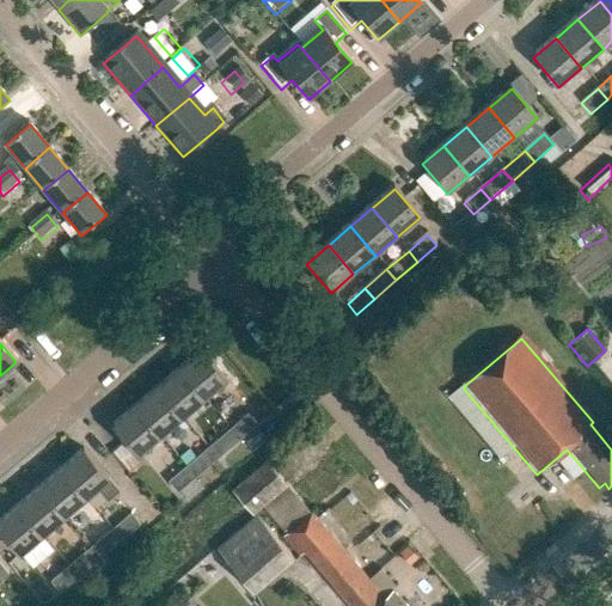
[(179,372),(204,402),(227,383),(202,353),(179,372)]
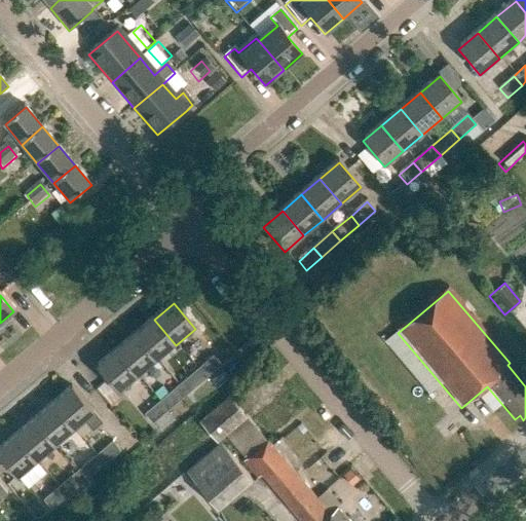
[(136,336),(157,362),(176,345),(154,320),(136,336)]
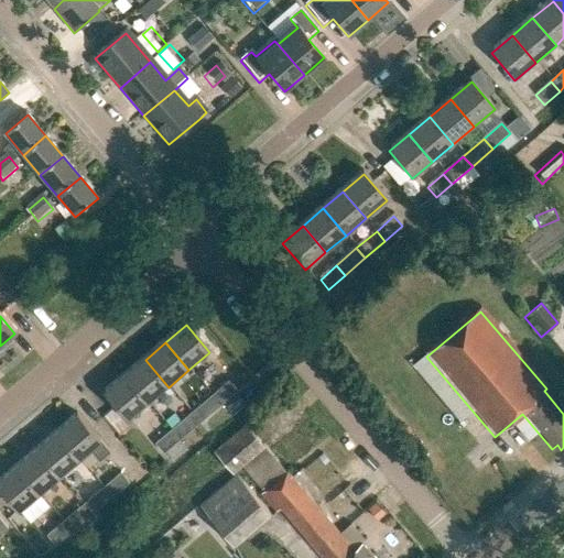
[(125,378),(148,405),(169,387),(145,360),(125,378)]
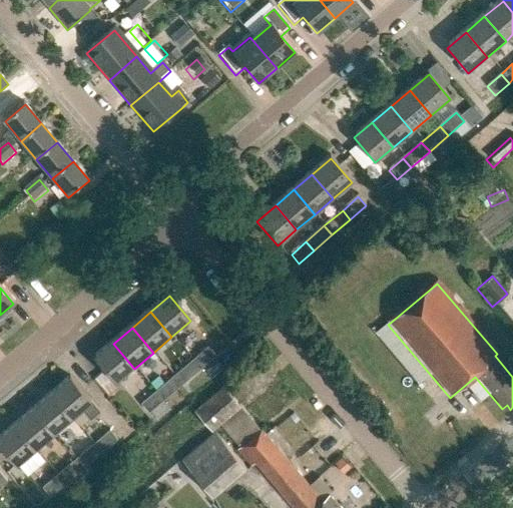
[(95,360),(116,384),(134,369),(113,344),(95,360)]
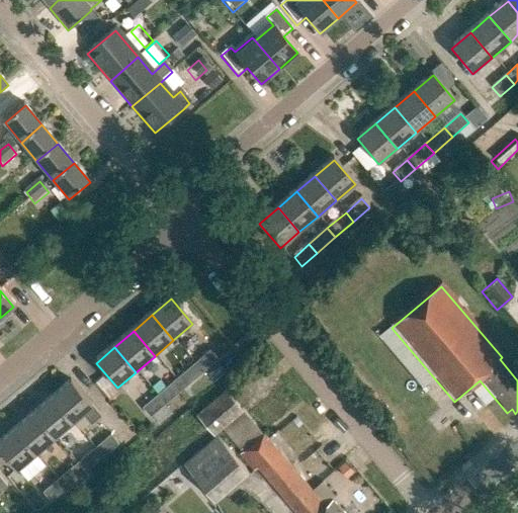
[(209,353),(195,365),(203,375),(218,363),(209,353)]
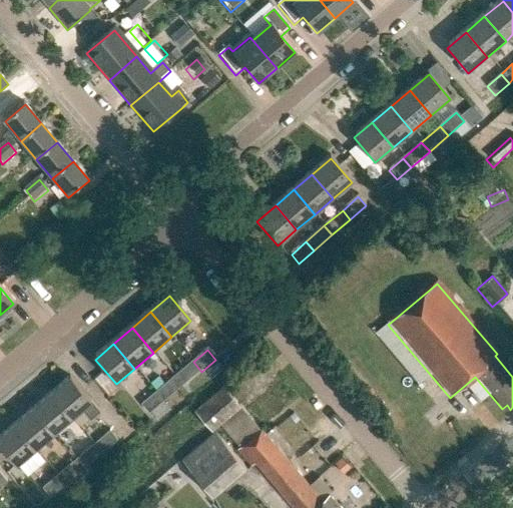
[(193,362),(174,378),(182,388),(201,372),(193,362)]
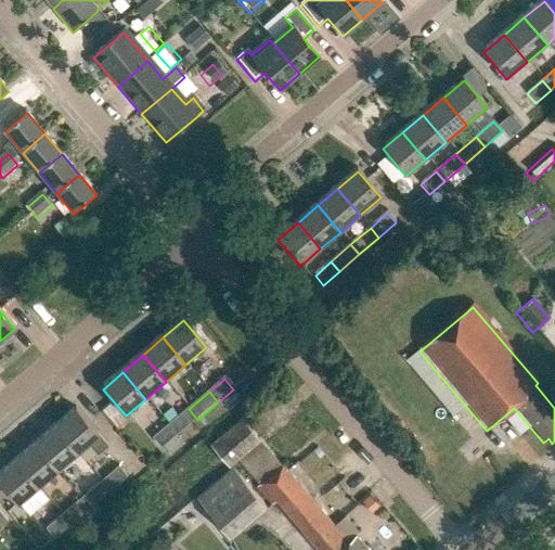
[(111,407),(102,414),(117,433),(126,425),(111,407)]
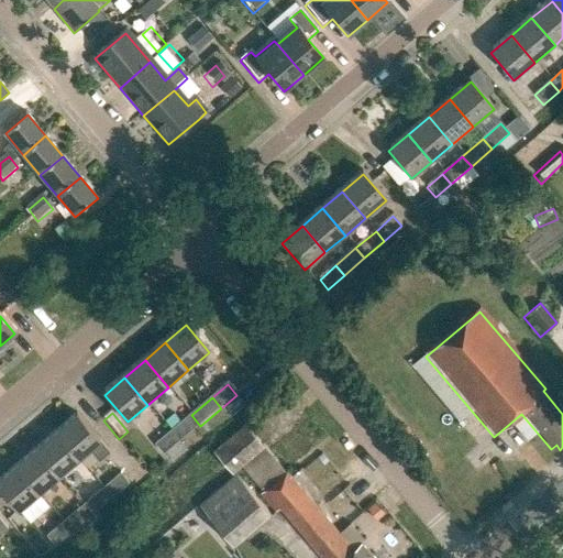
[(191,415),(172,433),(180,444),(200,426),(191,415)]
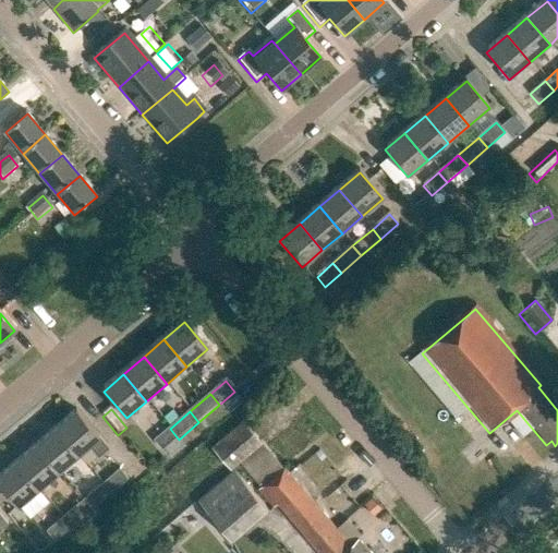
[(57,431),(79,458),(99,441),(77,413),(57,431)]
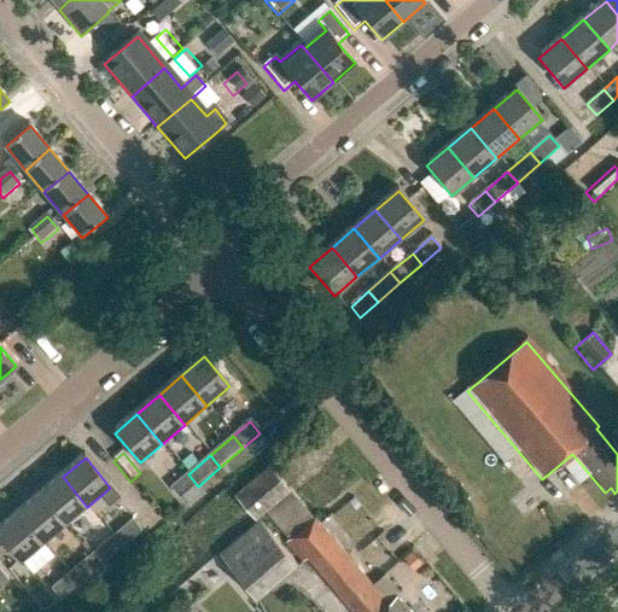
[(270,468),(235,499),(256,522),(290,493),(270,468)]
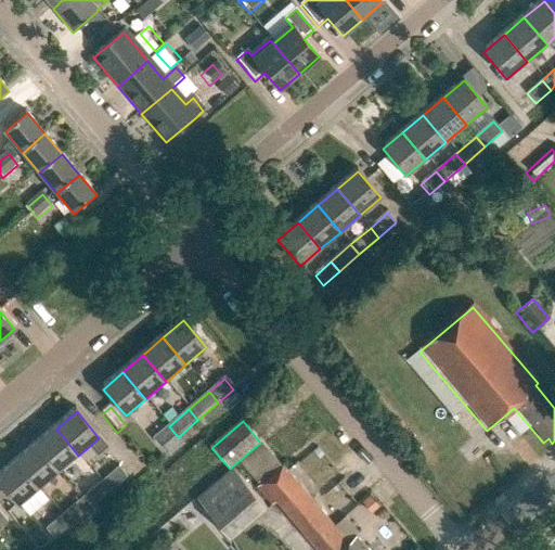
[(307,423),(297,430),(310,446),(319,439),(307,423)]
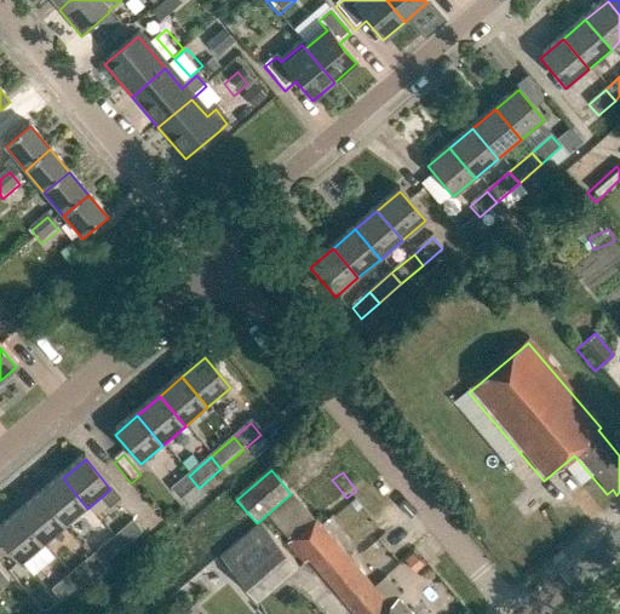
[(189,476),(170,492),(179,503),(179,504),(182,503),(196,489),(199,488),(189,476)]
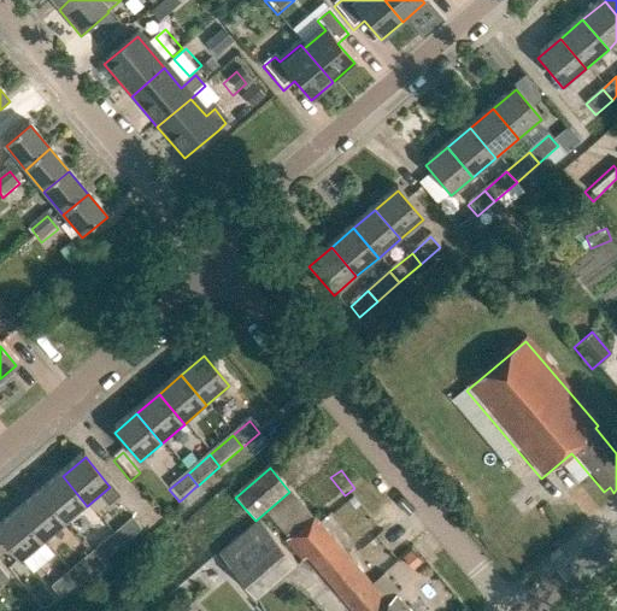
[(40,495),(65,524),(87,506),(63,476),(40,495)]
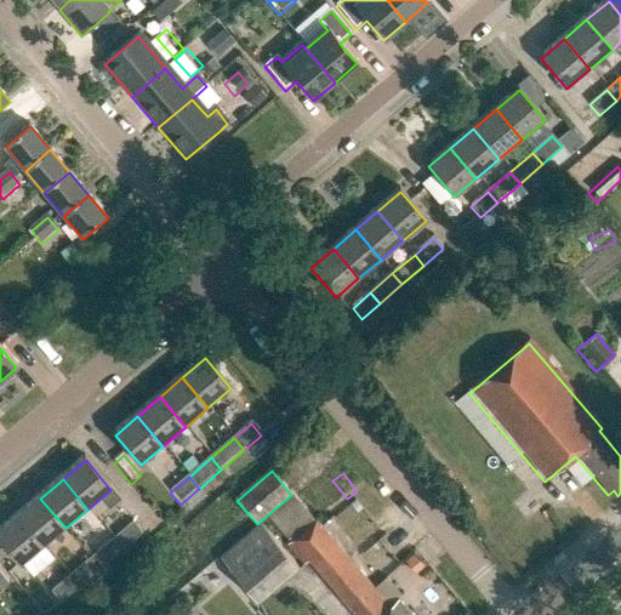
[(197,490),(182,504),(191,513),(205,501),(197,490)]
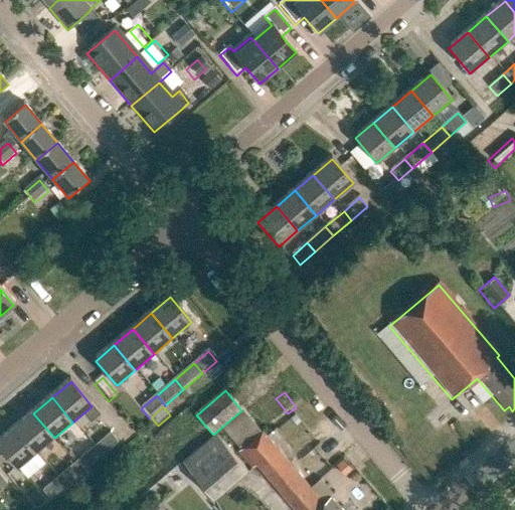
[(15,429),(36,453),(54,438),(33,413),(15,429)]
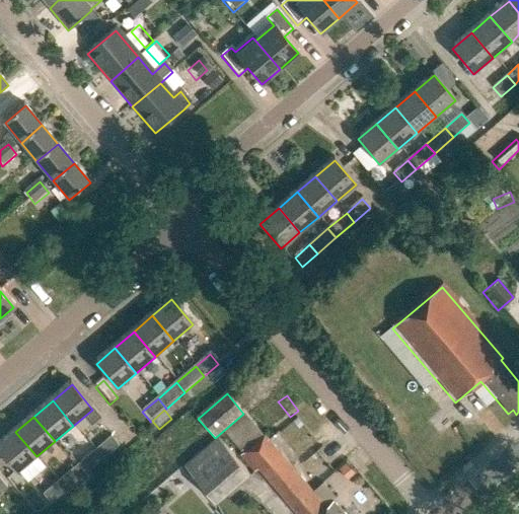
[(0,444),(0,452),(17,472),(36,456),(15,432),(0,444)]
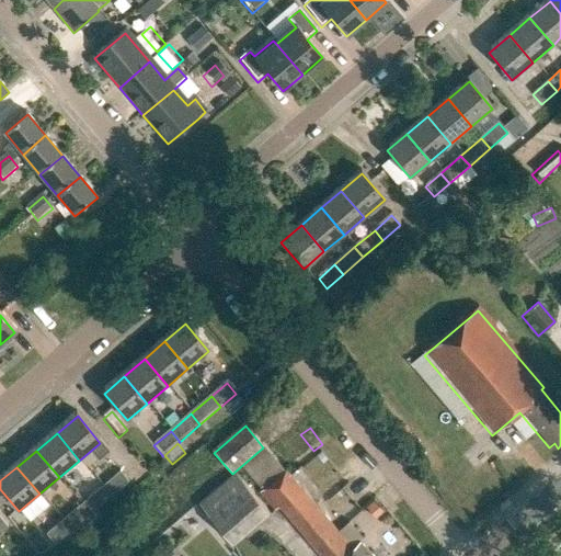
[(119,474),(103,488),(112,498),(128,485),(119,474)]
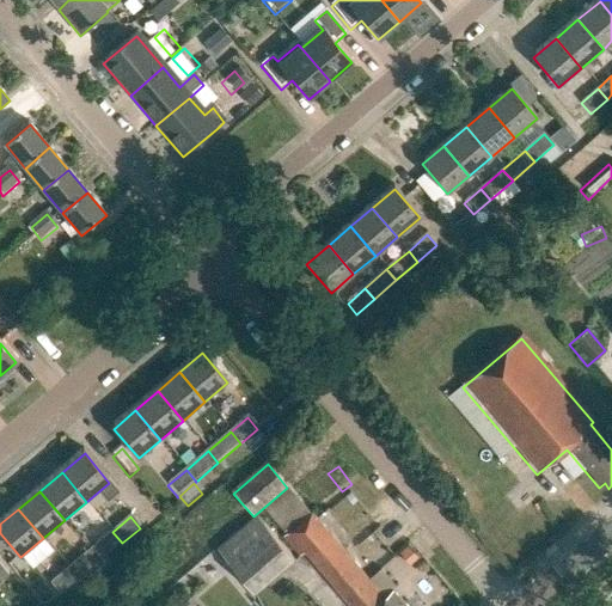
[(404,605),(393,593),(385,600),(313,516),(289,537),(348,605),(404,605)]
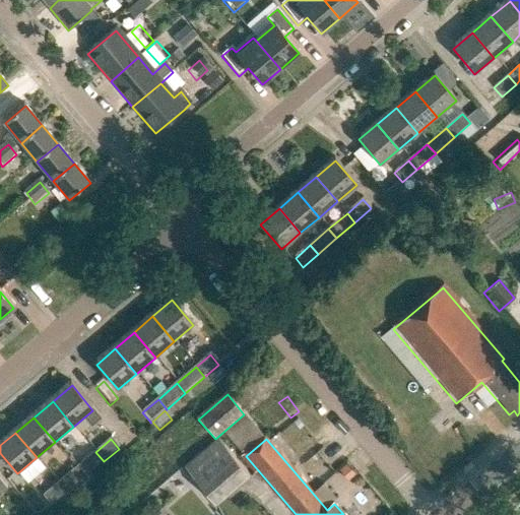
[(253,483),(219,441),(187,466),(220,508),(253,483)]
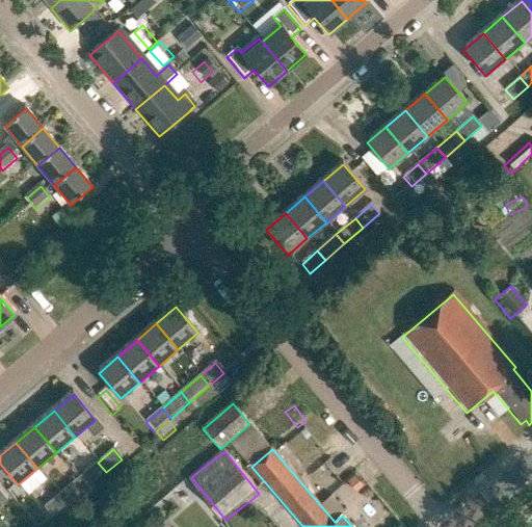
[(98,463),(79,479),(87,489),(106,472),(98,463)]
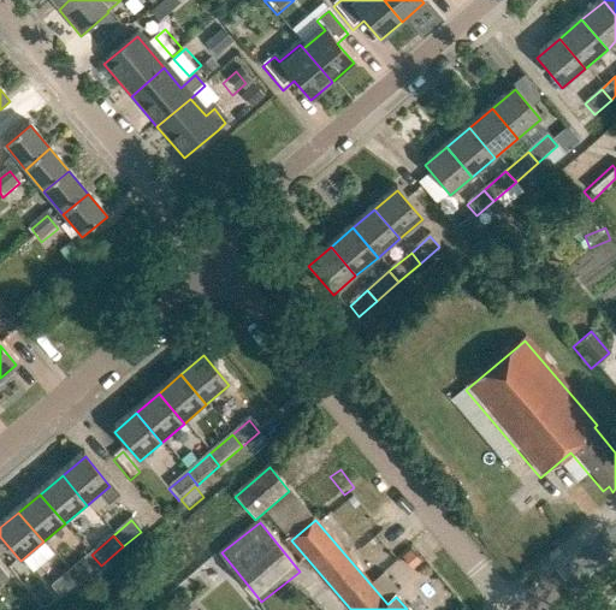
[(92,555),(70,573),(78,584),(101,566),(92,555)]
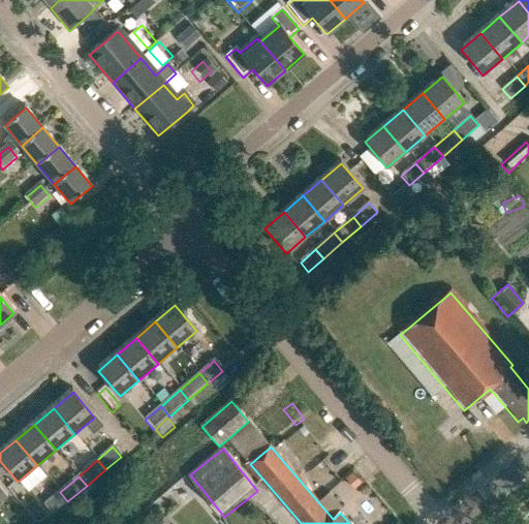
[(60,492),(43,506),(52,516),(67,501),(60,492)]
